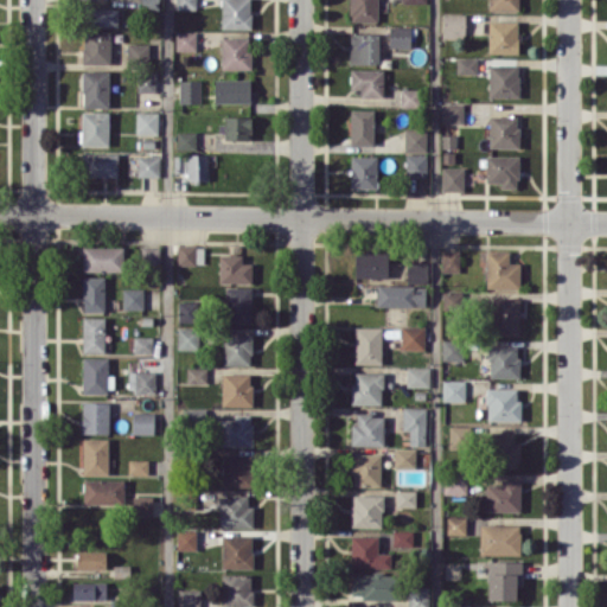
[(159,10),(159,0),(140,0),(140,10),(159,10)]
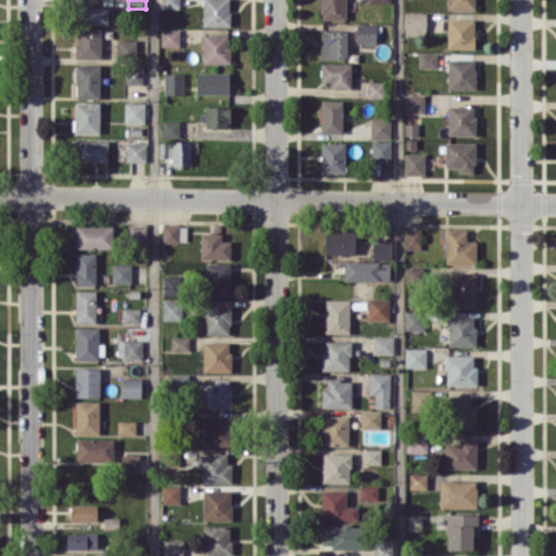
[(229,26),(229,0),(202,0),(203,26),(229,26)]
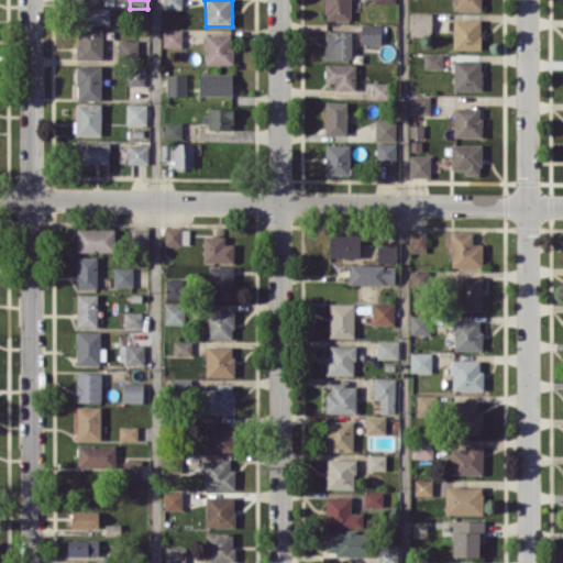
[(350,0),(323,0),(324,19),(350,20),(350,0)]
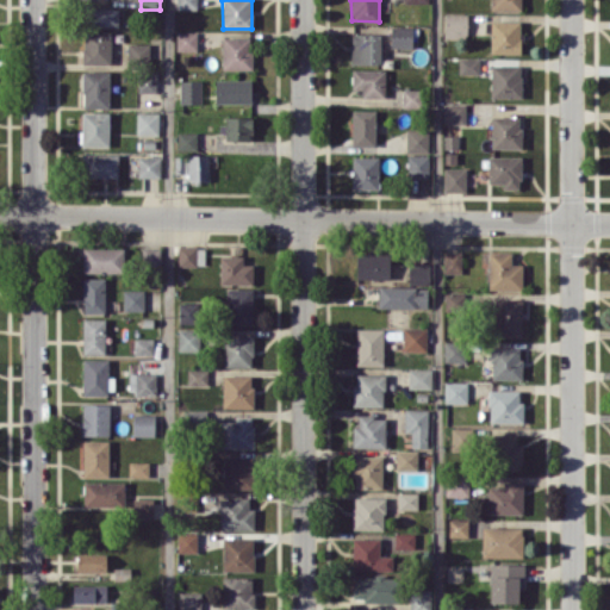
[(520,10),(520,0),(490,0),(491,10),(520,10)]
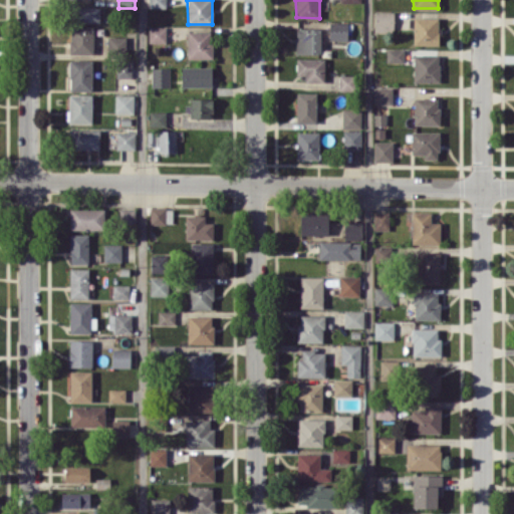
[(99,23),(100,7),(76,6),(75,22),(99,23)]
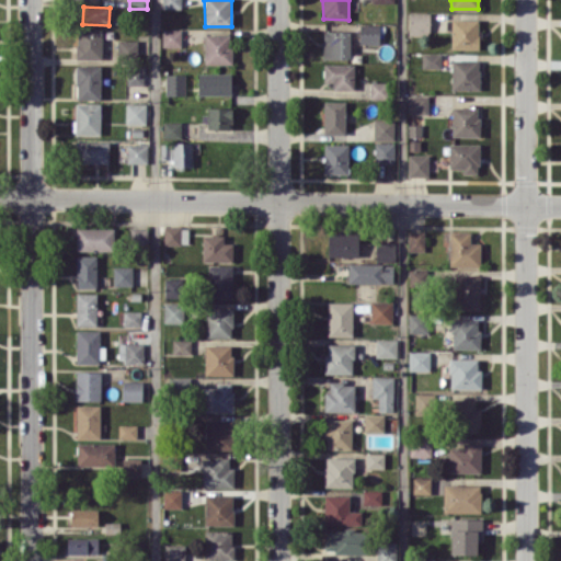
[(409,34),(430,33),(430,12),(409,12),(409,34)]
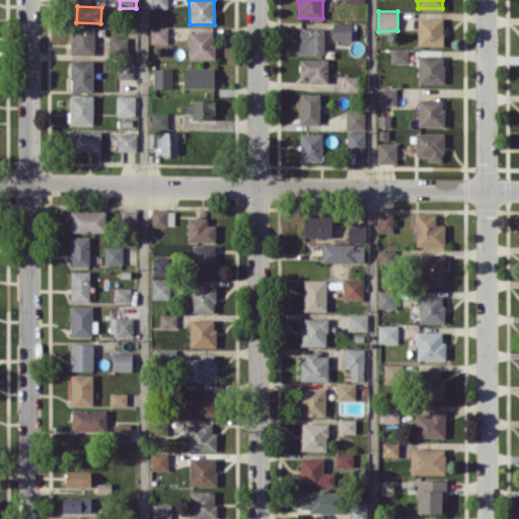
[(443,46),(443,17),(418,17),(418,45),(443,46)]
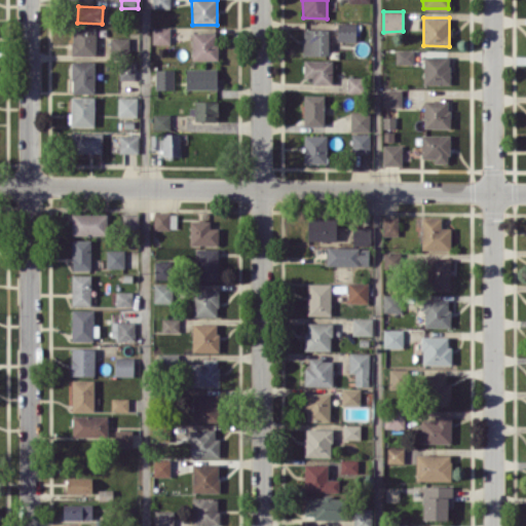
[(357,41),(355,23),(337,23),(338,41),(357,41)]
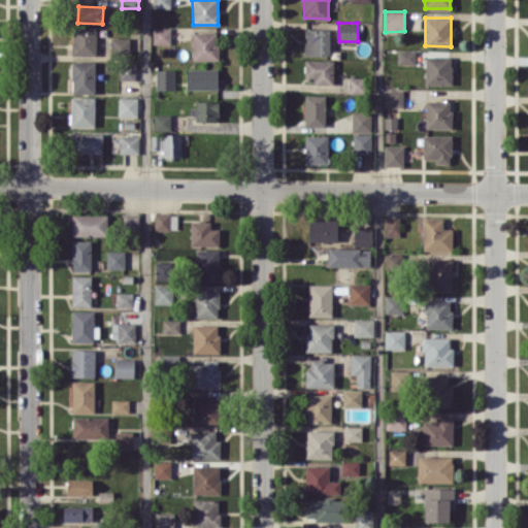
[(96,55),(96,26),(71,27),(72,56),(96,55)]
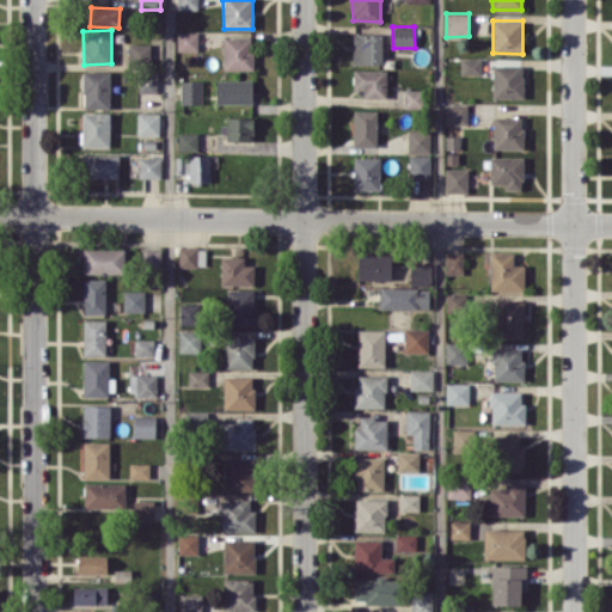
[(177,50),(199,50),(199,31),(177,31),(177,50)]
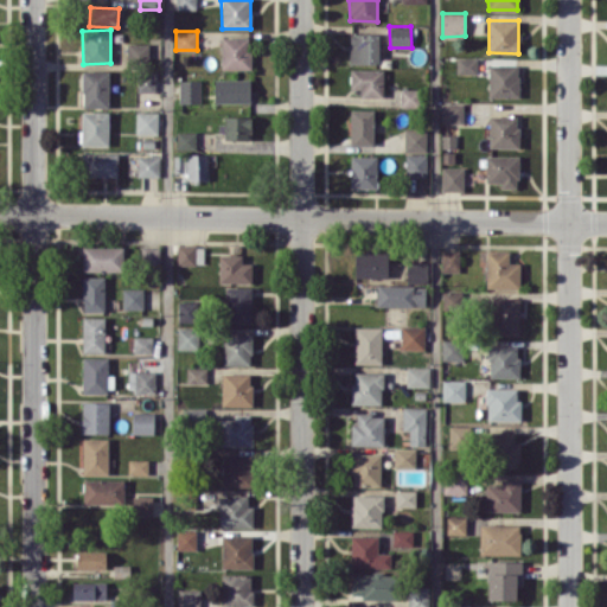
[(349,63),(377,64),(378,33),(350,32),(349,63)]
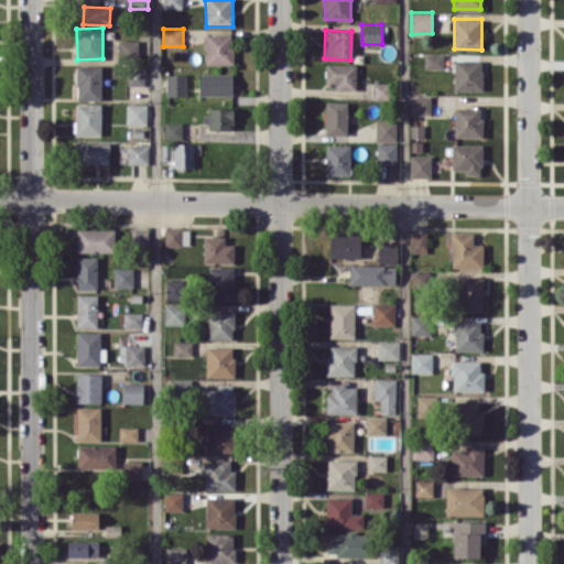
[(232,33),(205,34),(206,64),(234,64),(232,33)]
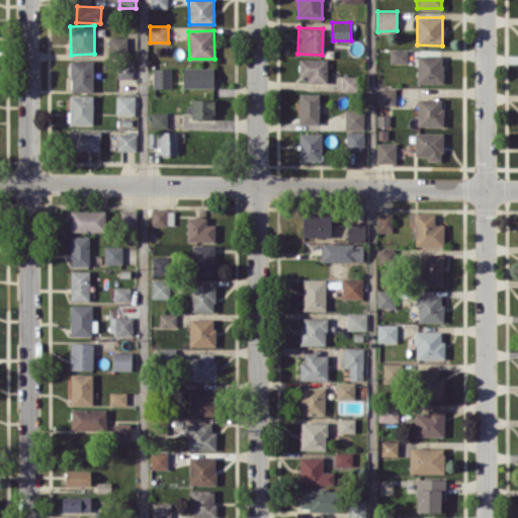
[(109,36),(109,52),(126,52),(126,36),(109,36)]
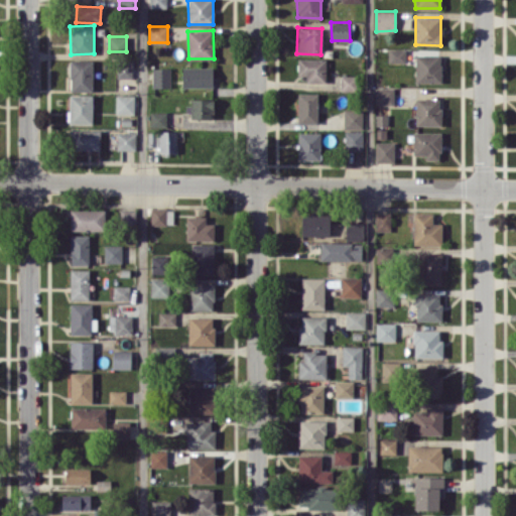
[(405,48),(388,49),(388,62),(405,62),(405,48)]
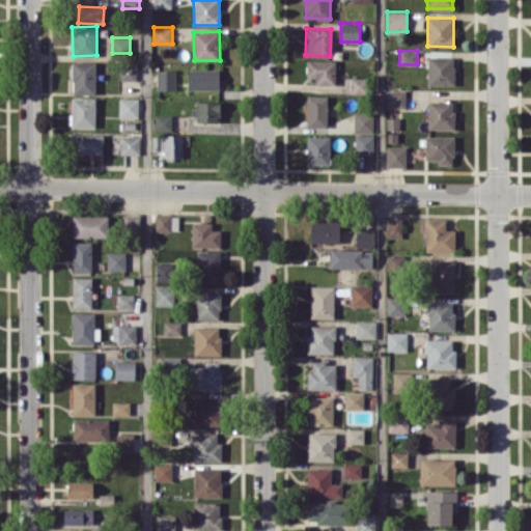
[(453,84),(453,56),(427,56),(427,85),(453,84)]
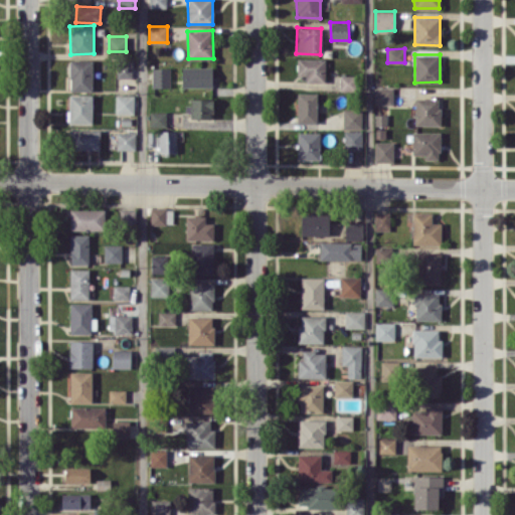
[(306,81),(325,81),(325,58),(297,58),(297,75),(306,74),(306,81)]
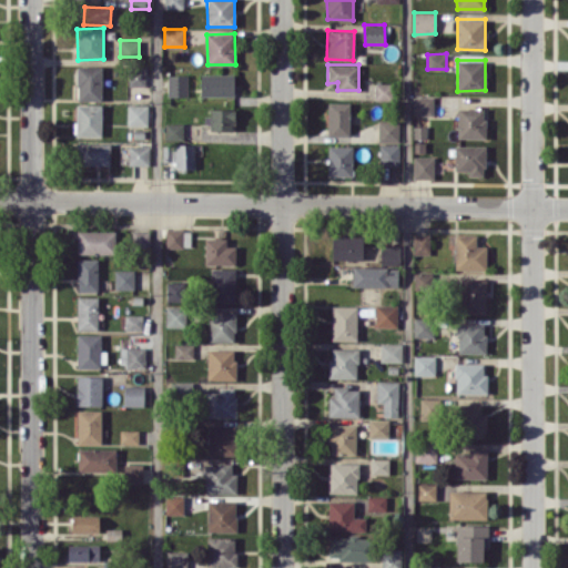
[(102,67),(78,67),(78,101),(102,101),(102,67)]
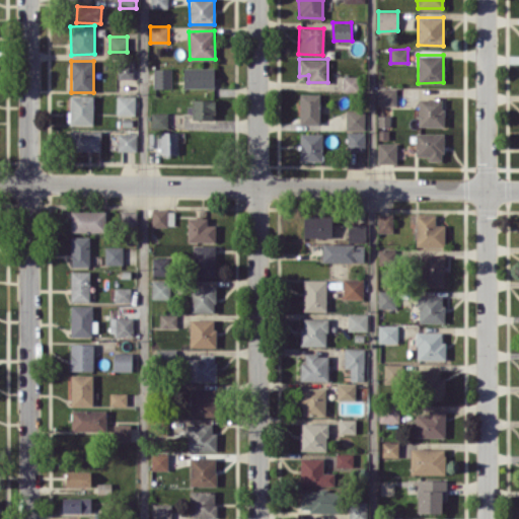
[(117,62),(118,79),(133,78),(133,61),(117,62)]
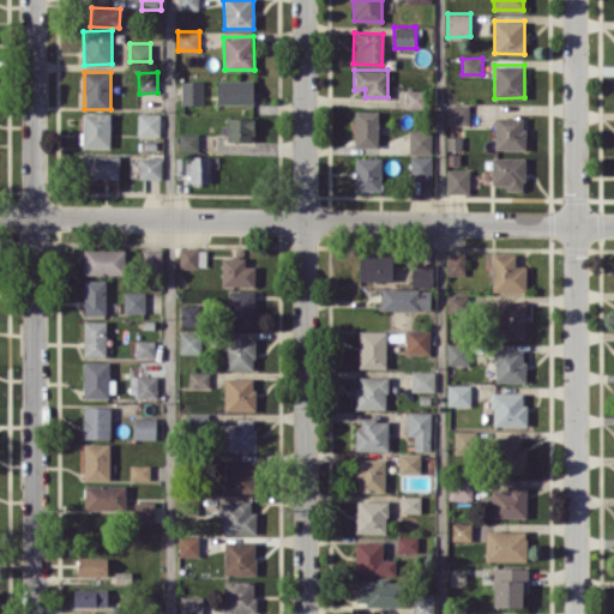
[(203,103),(203,80),(181,80),(182,103),(203,103)]
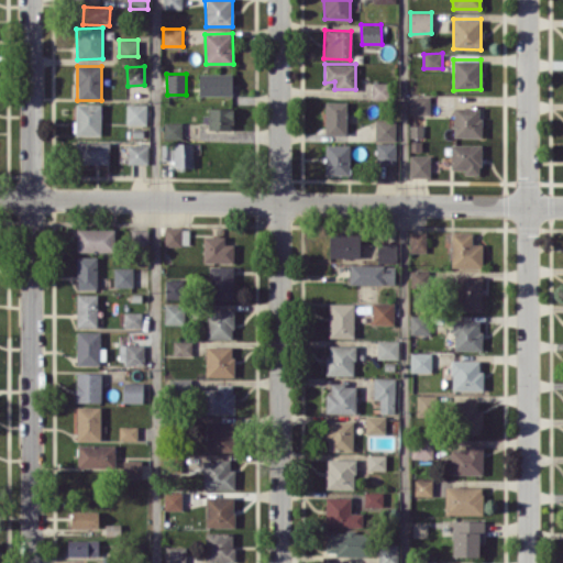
[(232,74),(199,74),(199,95),(232,95),(232,74)]
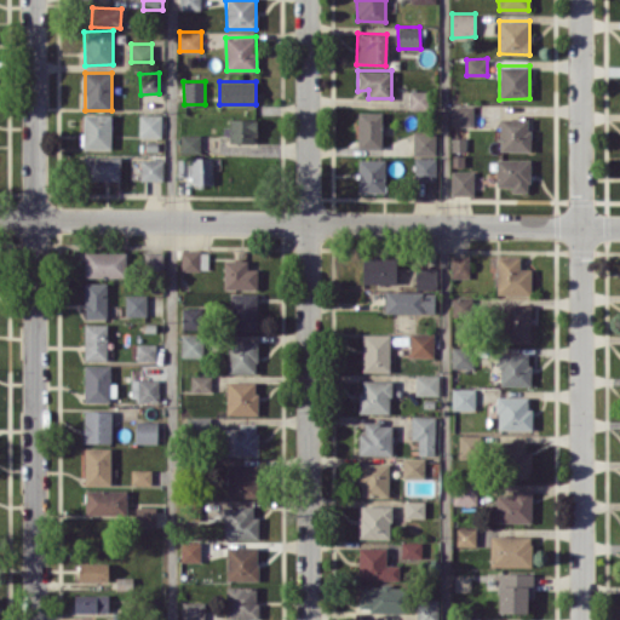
[(472,105),(451,104),(451,126),(472,126),(472,105)]
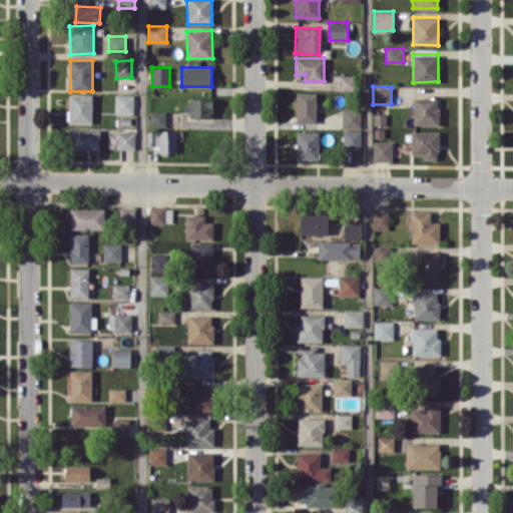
[(297,122),(316,122),(316,92),(296,92),(297,122)]
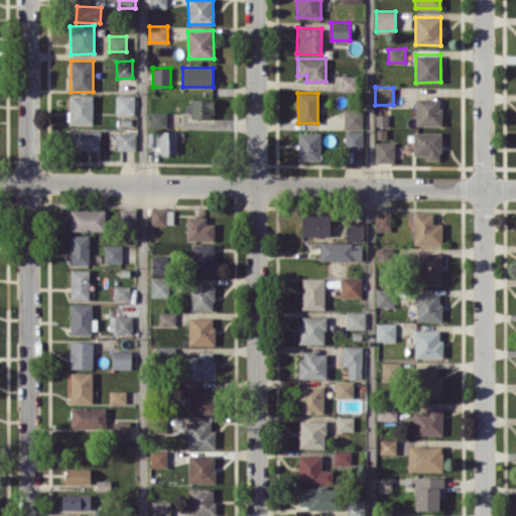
[(69,95),(70,124),(93,123),(92,95),(69,95)]
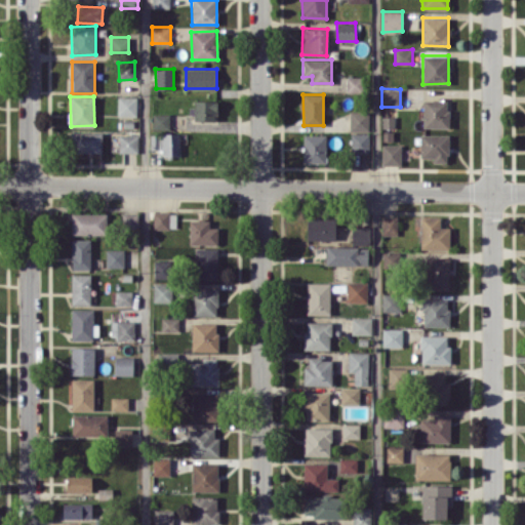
[(117,116),(136,116),(137,96),(118,96),(117,116)]
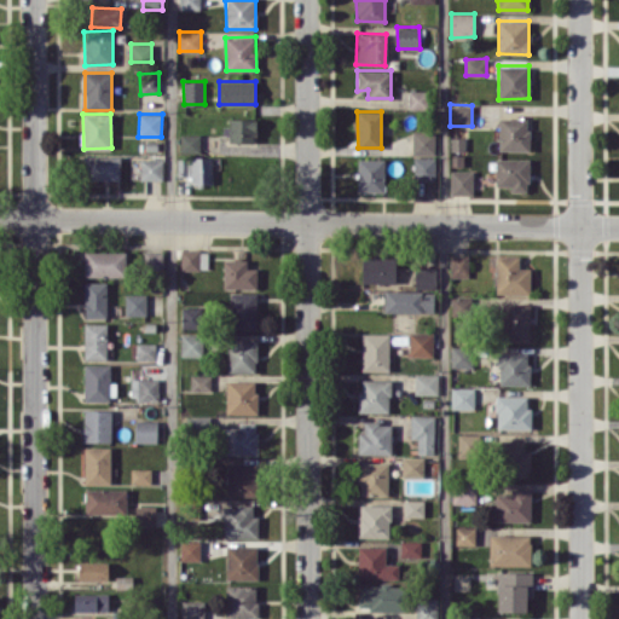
[(226,143),(256,142),(255,117),(226,119),(226,143)]
